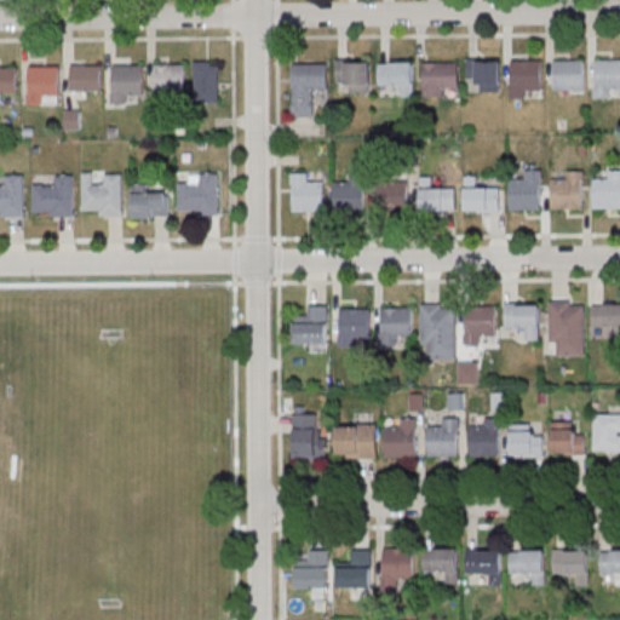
[(619,58),(595,58),(595,97),(619,97),(619,58)]
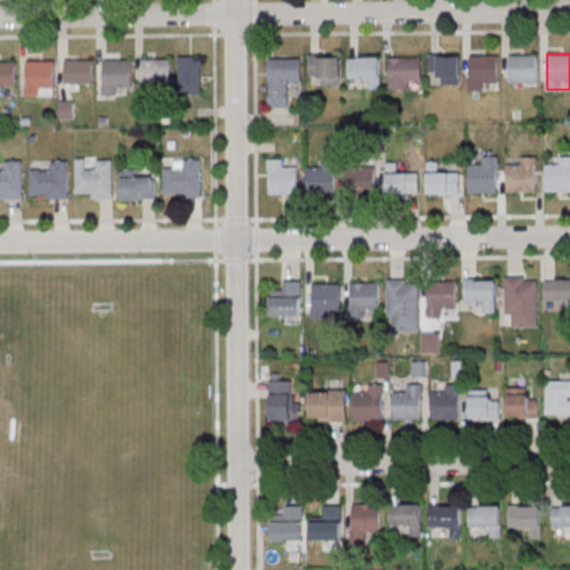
[(341,84),(341,55),(313,55),(313,84),(341,84)]
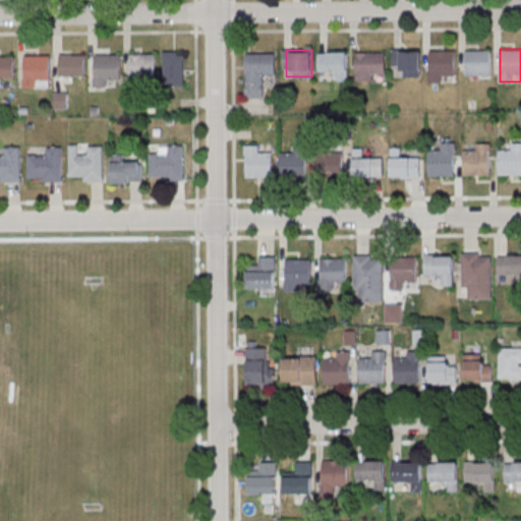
[(420,50),(393,50),(393,67),(402,67),(402,76),(420,76),(420,50)]
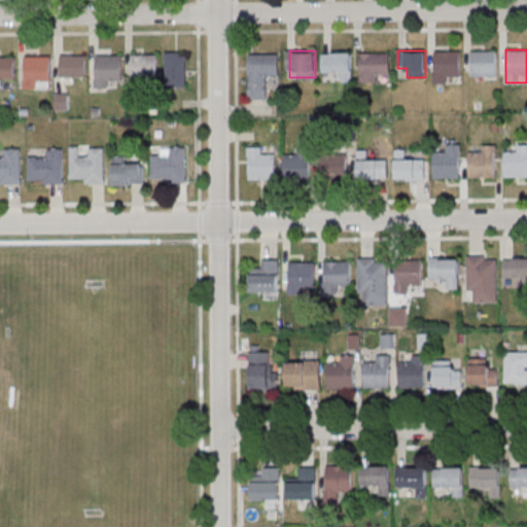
[(460,50),(434,50),(434,82),(460,82),(460,50)]
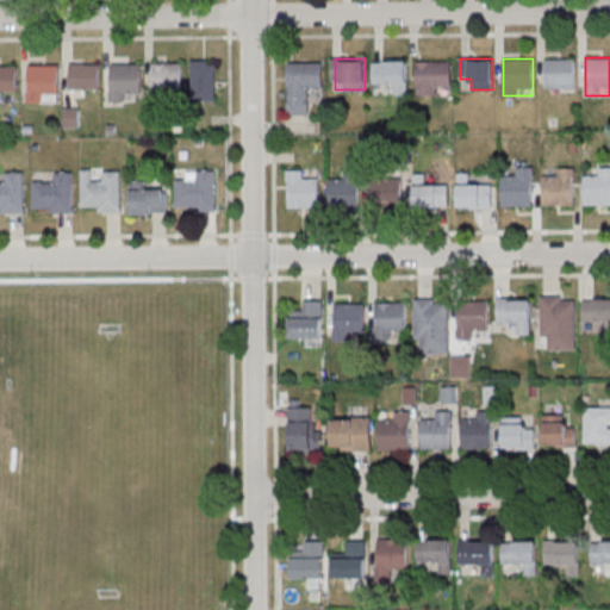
[(576,58),(545,58),(545,89),(576,89),(576,58)]
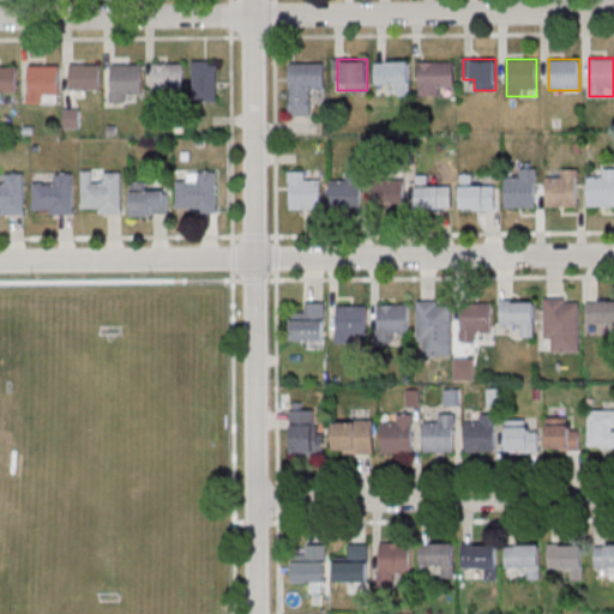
[(217,60),(193,60),(193,101),(217,101),(217,60)]
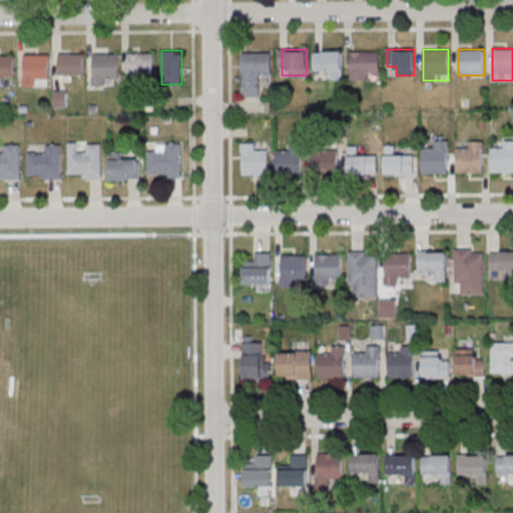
[(314,51),(314,75),(342,75),(342,51),(314,51)]
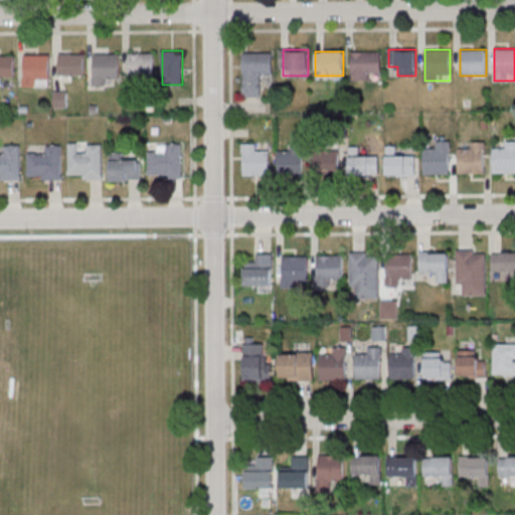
[(381,51),(352,51),(352,80),(371,80),(371,71),(381,71),(381,51)]
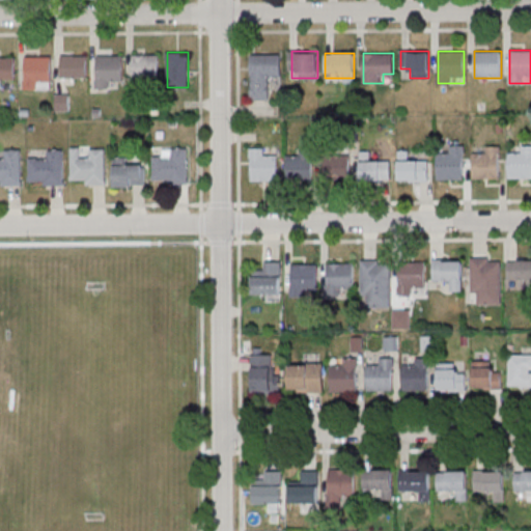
[(159,78),(159,54),(132,54),(132,78),(159,78)]
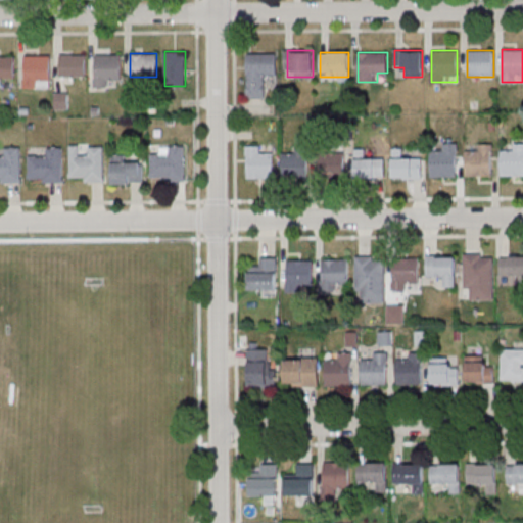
[(277,77),(277,53),(246,53),(246,98),(266,98),(266,77),(277,77)]
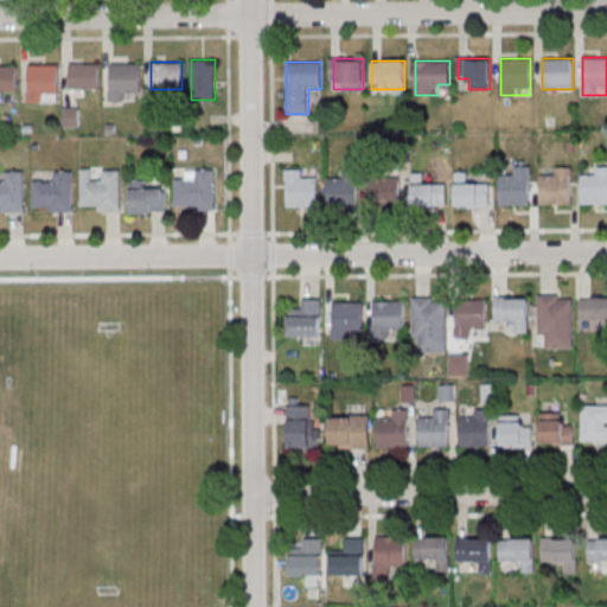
[(100,88),(100,63),(70,63),(70,88),(100,88)]
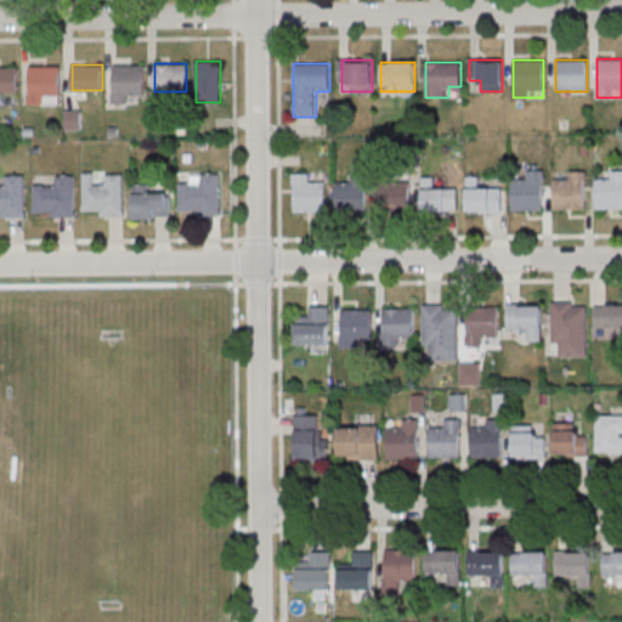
[(145,64),(113,64),(113,102),(133,102),(133,91),(143,91),(145,64)]
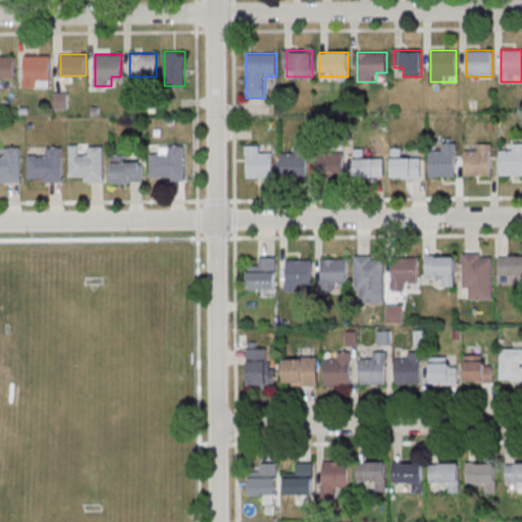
[(0,77),(15,79),(15,56),(0,55),(0,77)]
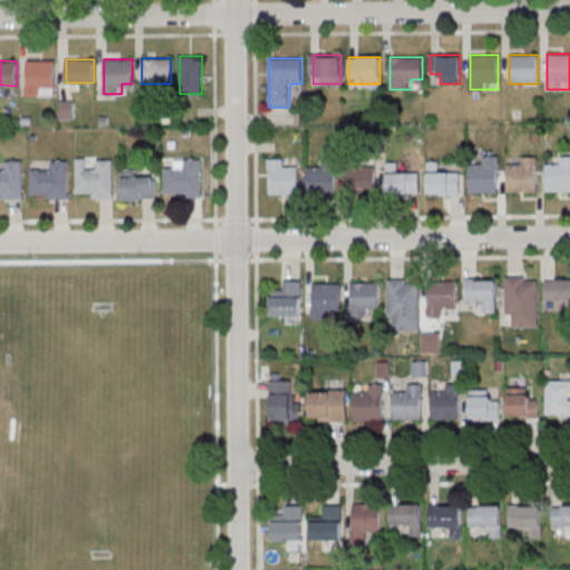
[(55,60),(27,60),(27,96),(55,96),(55,60)]
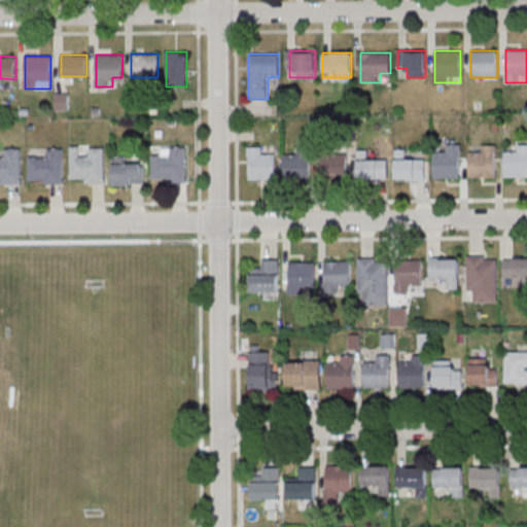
[(69,110),(69,93),(56,93),(56,110),(69,110)]
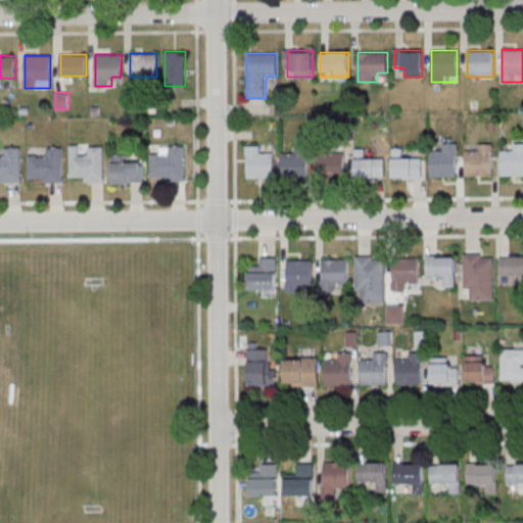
[(457,143),(441,143),(441,151),(430,151),(430,178),(457,178),(457,143)]
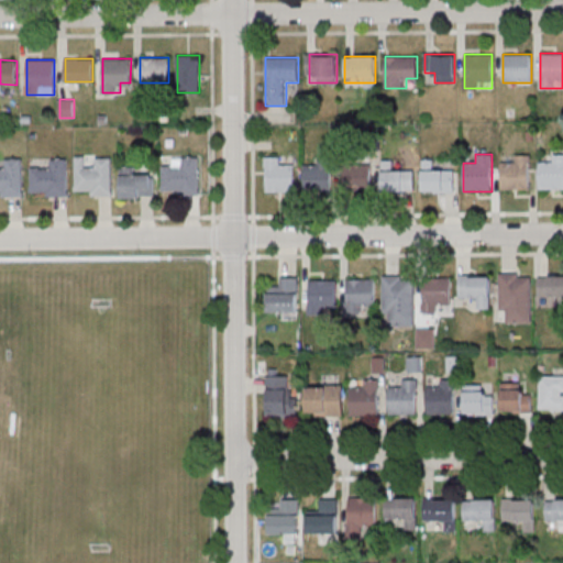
[(562,154),(551,154),(551,163),(539,163),(539,189),(562,189),(562,154)]
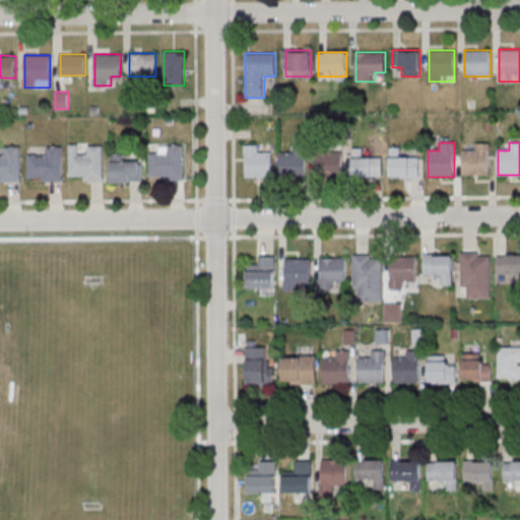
[(490,175),(490,143),(473,143),(473,151),(463,151),(463,175),(490,175)]
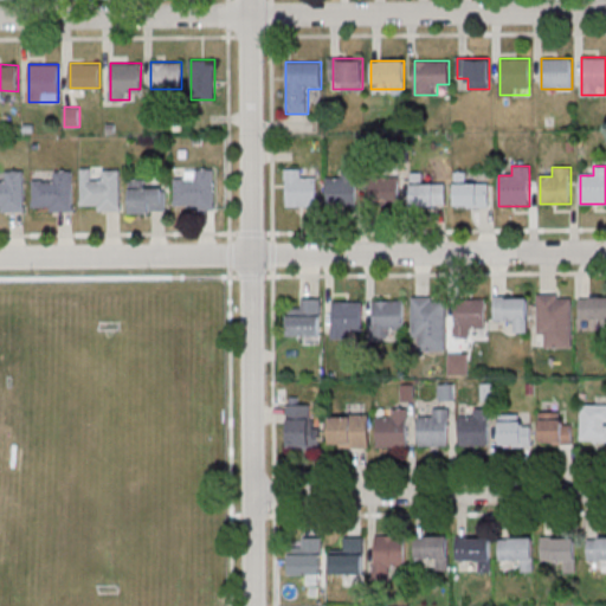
[(102,168),(102,179),(91,179),(91,168),(81,168),(81,211),(121,211),(121,168),(102,168)]
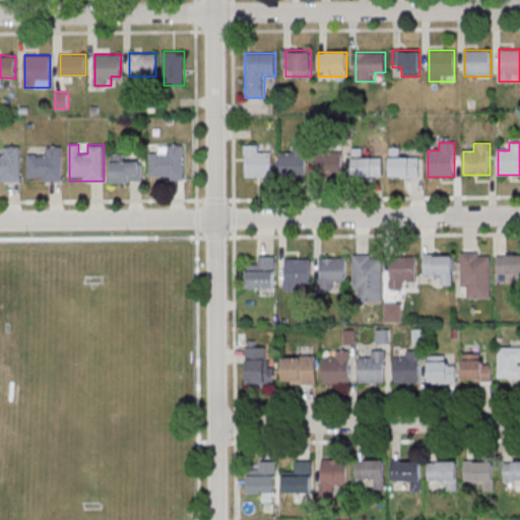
[(149,180),(184,180),(184,144),(159,144),(159,154),(149,154),(149,180)]
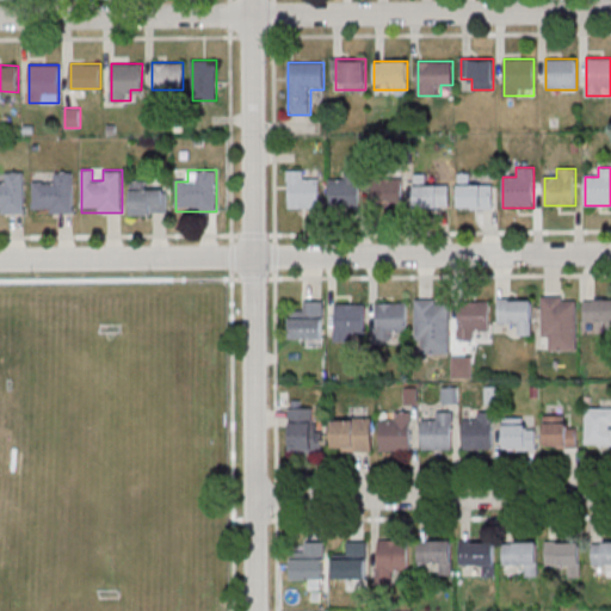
[(319,209),(319,180),(303,180),(303,171),(288,171),(288,209),(319,209)]
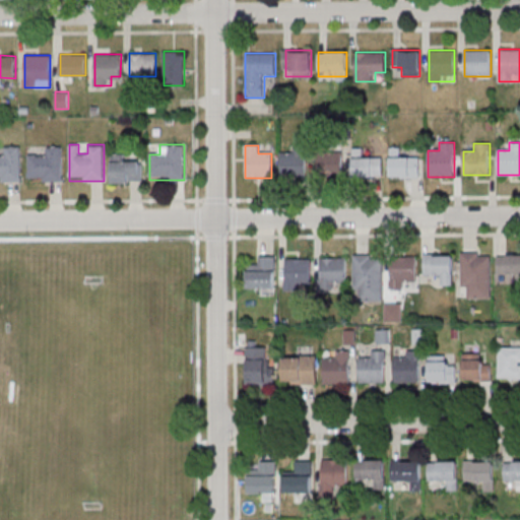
[(306,145),(293,145),(293,152),(280,152),(280,176),(306,176),(306,145)]
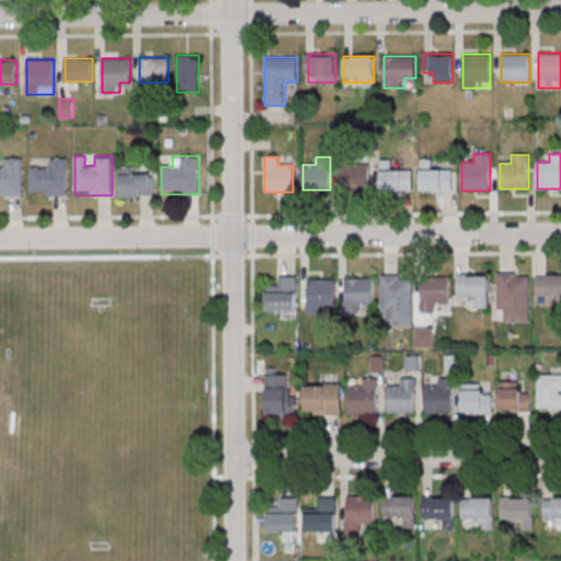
[(0,195),(23,195),(23,158),(0,158),(0,195)]
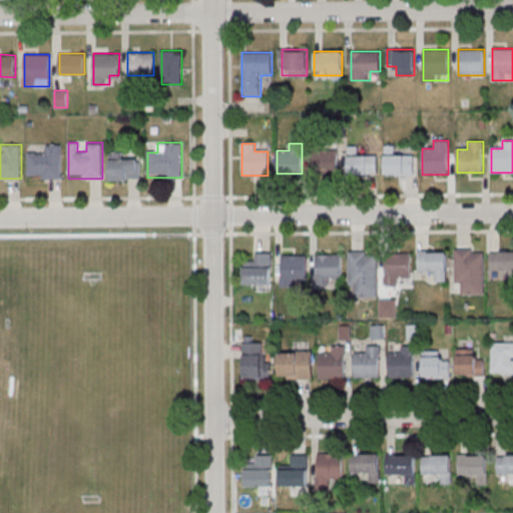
[(62,148),(28,148),(28,179),(62,179),(62,148)]
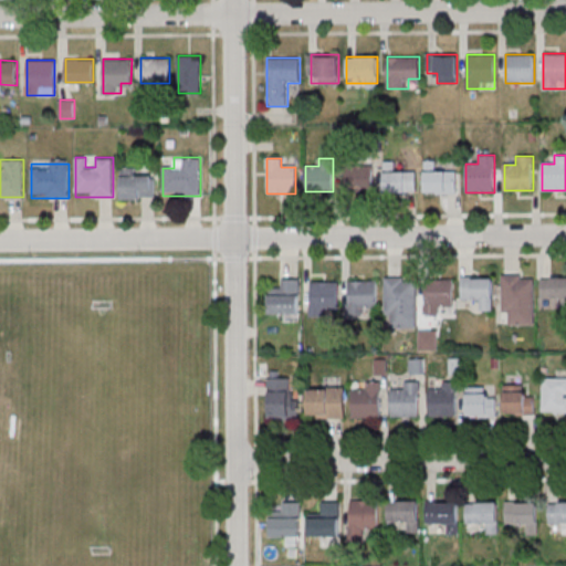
[(347,165),(347,190),(373,190),(373,165),(347,165)]
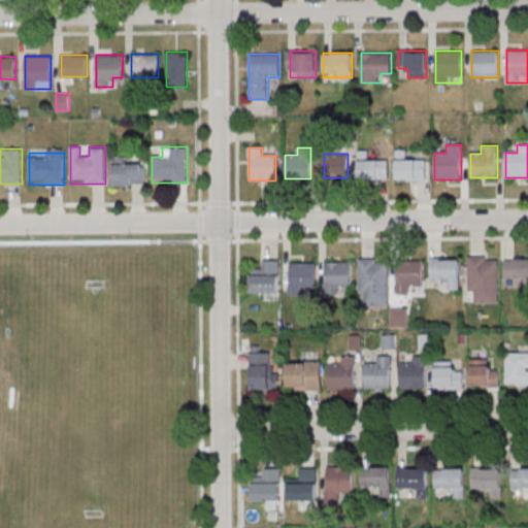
[(382,179),(382,154),(359,154),(359,179),(382,179)]
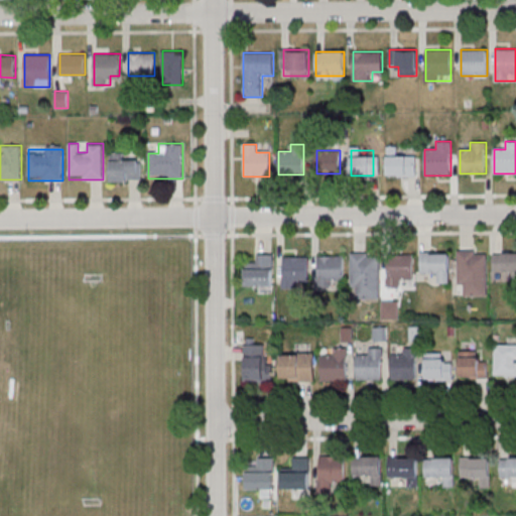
[(110,181),(140,181),(140,161),(129,161),(129,153),(110,153),(110,181)]
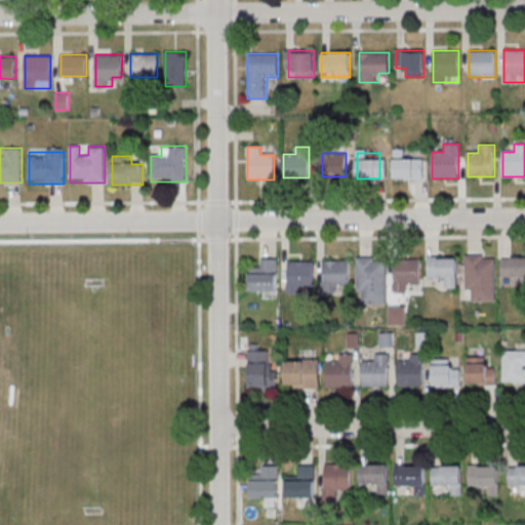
[(423,159),(393,159),(393,179),(423,179),(423,159)]
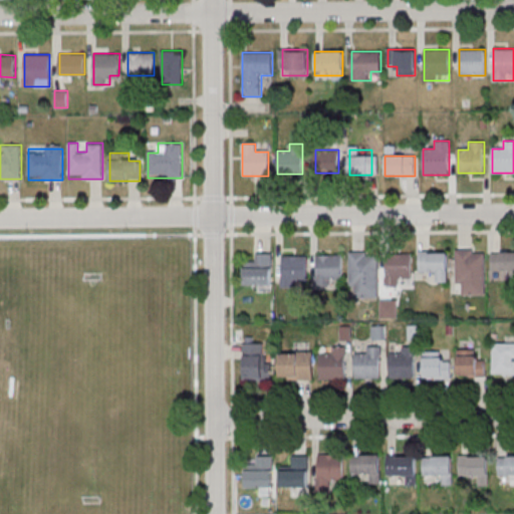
[(486,294),(486,249),(456,249),(456,294),(486,294)]
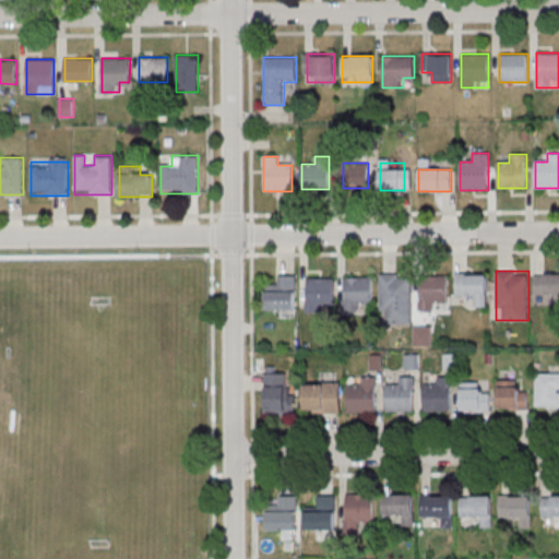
[(412,323),(412,273),(380,273),(380,313),(388,313),(388,323),(412,323)]
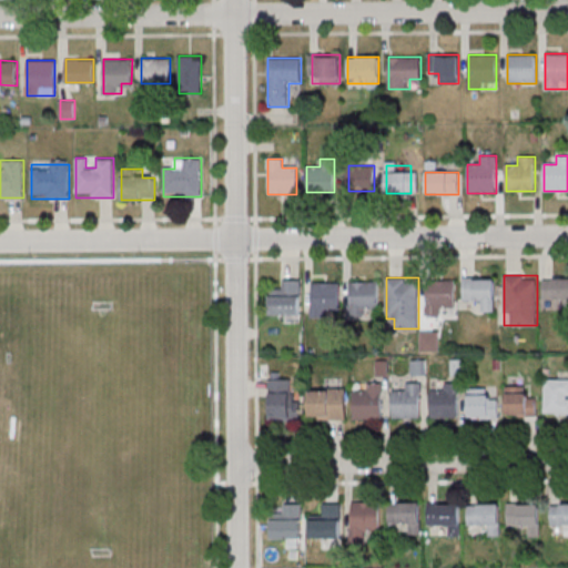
[(496,311),(496,277),(464,277),(464,298),(485,298),(485,311),(496,311)]
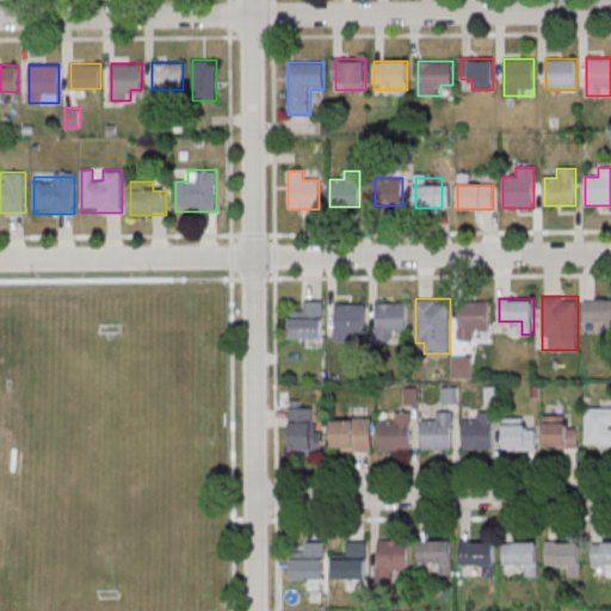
[(608,334),(610,334),(610,298),(585,298),(585,323),(608,323),(608,334)]
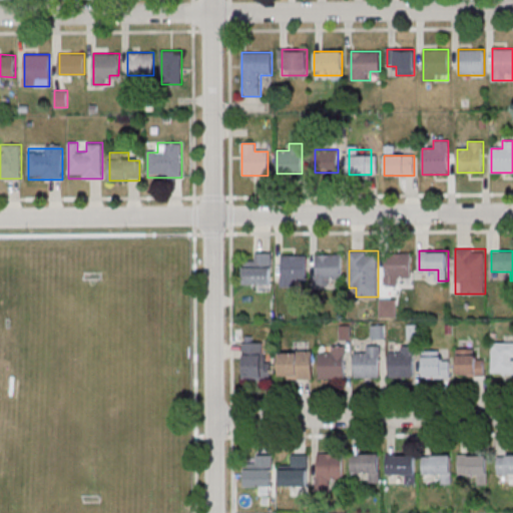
[(243,262),(243,285),(272,285),(272,252),(253,252),(253,262),(243,262)]
